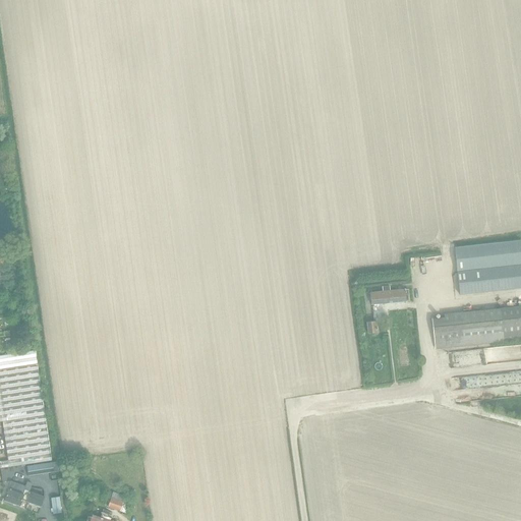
[(459,294),(520,287),(520,249),(520,240),(454,247),(459,294)]
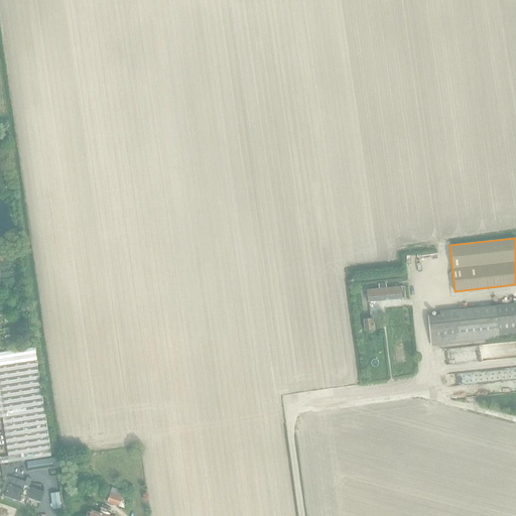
[(368,302),(406,298),(405,286),(367,290),(368,302)]
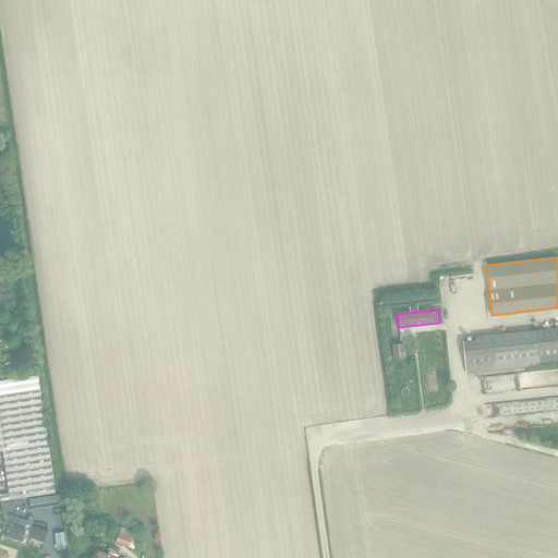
[(557,363),(557,327),(475,337),(475,340),(462,341),(465,373),(557,363)]
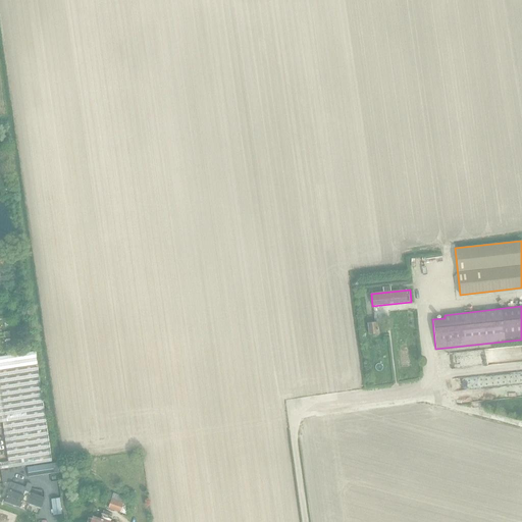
[(368,332),(382,331),(380,320),(367,321),(368,332)]
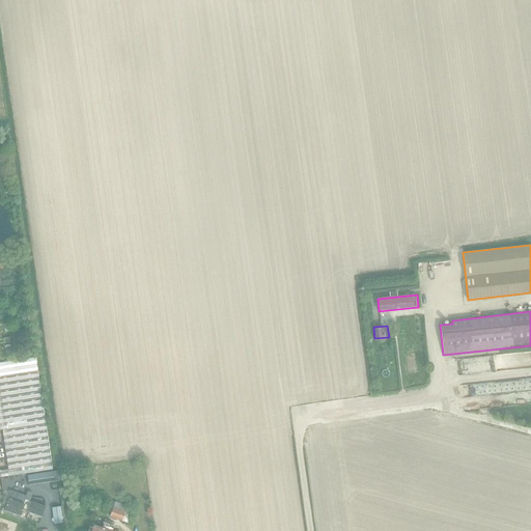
[(0,477),(52,469),(35,357),(0,362),(0,429),(2,430),(7,468),(0,468),(0,477)]
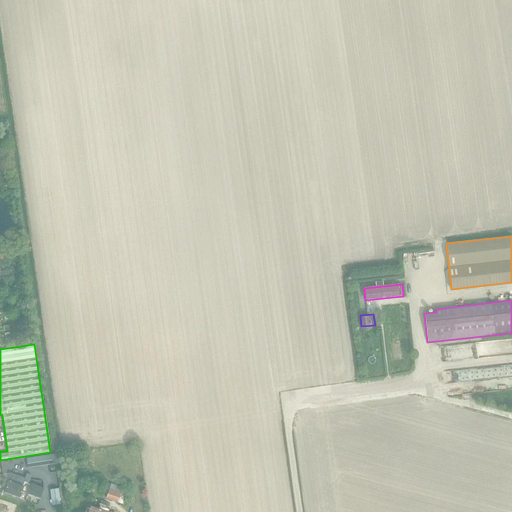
[(28,467),(52,464),(51,454),(27,458),(28,467)]
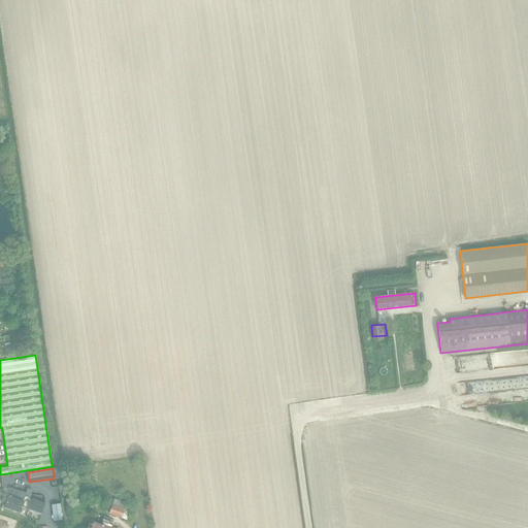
[(41,514),(44,503),(29,497),(32,489),(27,488),(26,492),(11,487),(4,507),(20,513),(22,504),(28,506),(27,508),(41,514)]
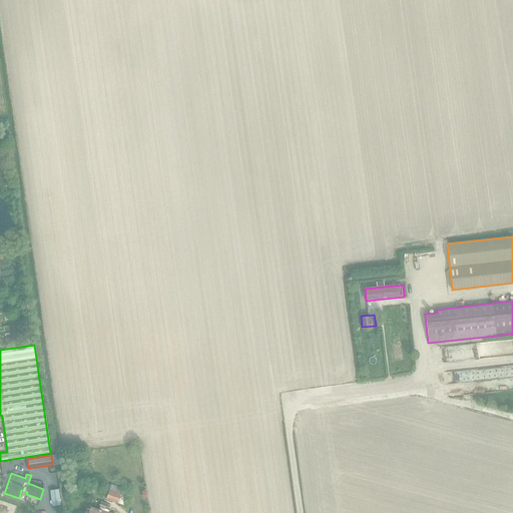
[(58,489),(50,490),(52,506),(60,505),(58,489)]
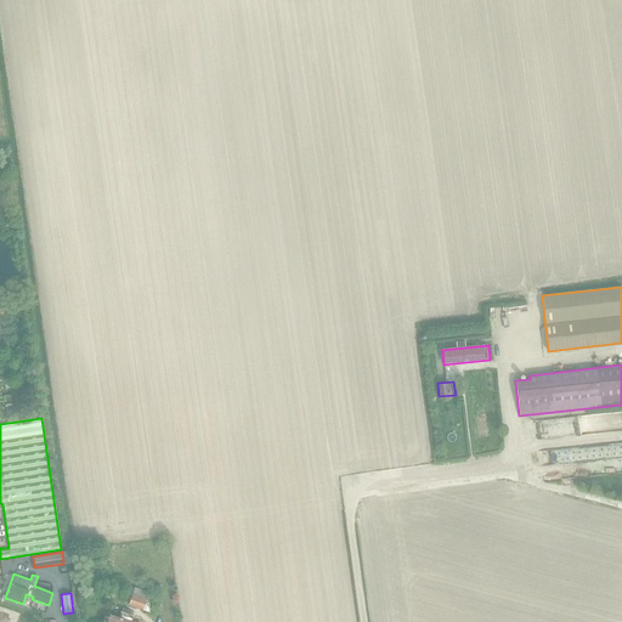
[(143,609),(147,598),(133,593),(129,604),(143,609)]
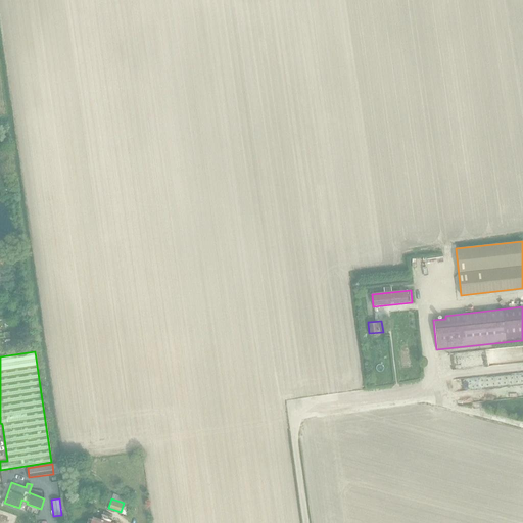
[(109,522),(107,522),(109,515),(102,513),(100,520),(92,517),(90,522),(109,522)]
